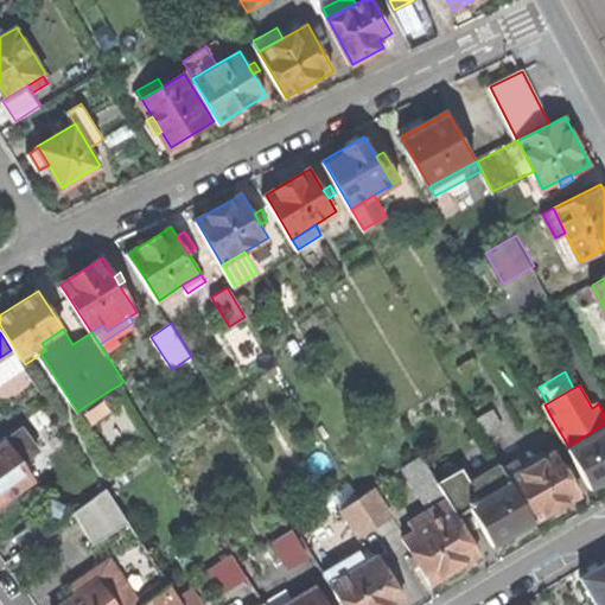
[(492,407),(476,418),(486,434),(503,424),(492,407)]
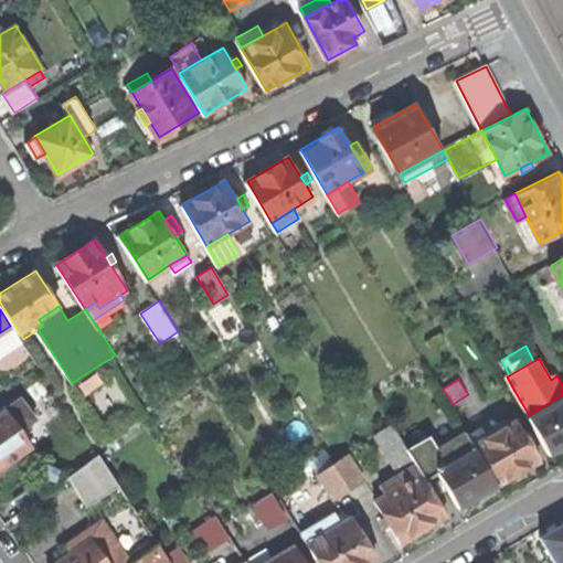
[(562,394),(529,415),(551,454),(562,446),(562,394)]
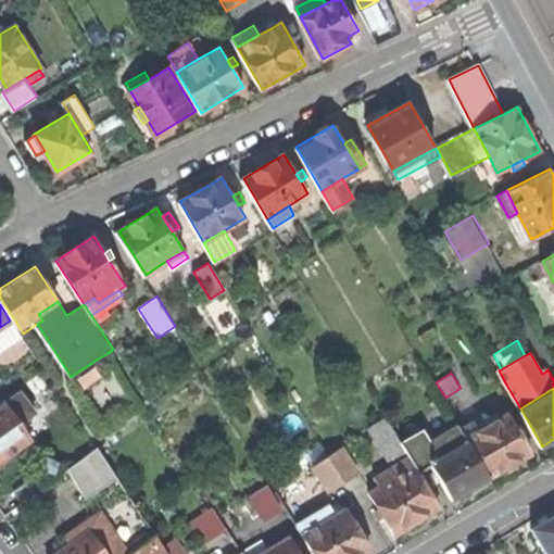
[(21,391),(5,403),(21,424),(36,412),(21,391)]
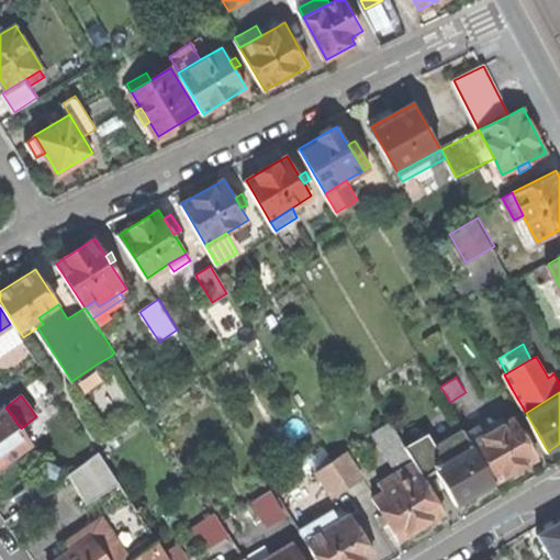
[(21,428),(6,407),(0,411),(0,466),(32,443),(21,428)]
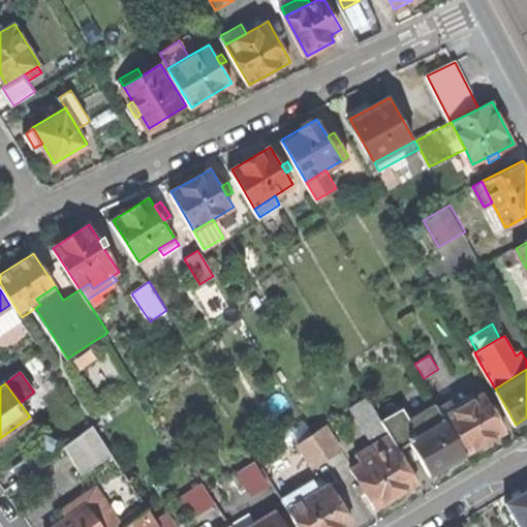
[(463,404),(443,415),(445,417),(466,453),(505,430),(494,409),(483,392),(463,404)]
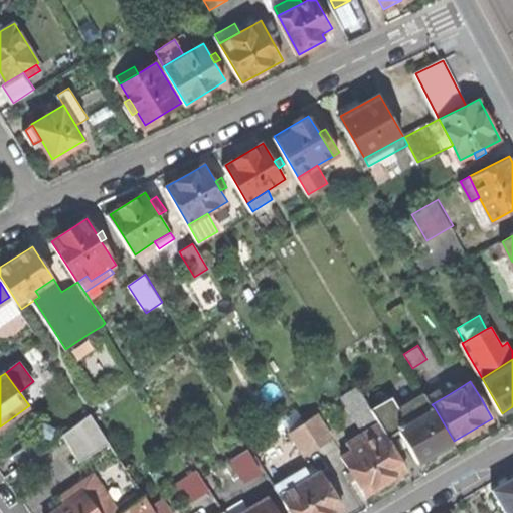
[(446,384),(426,395),(432,404),(451,393),(446,384)]
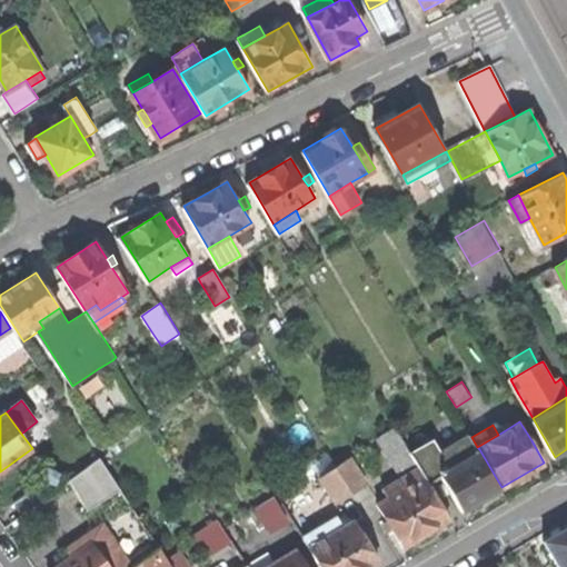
[(405,476),(421,467),(411,450),(407,443),(397,427),(380,437),(405,476)]
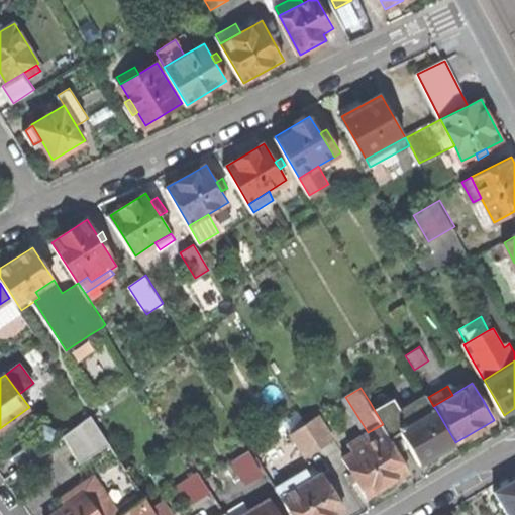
[(401,429),(435,408),(433,406),(428,397),(426,394),(401,409),(394,397),(374,409),(383,424),(387,431),(391,437),(402,430),(401,429)]
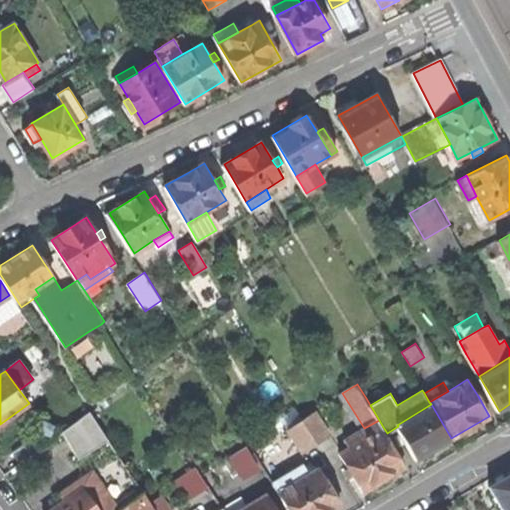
[(397,425),(398,426),(407,442),(417,459),(451,438),(431,404),(397,425)]
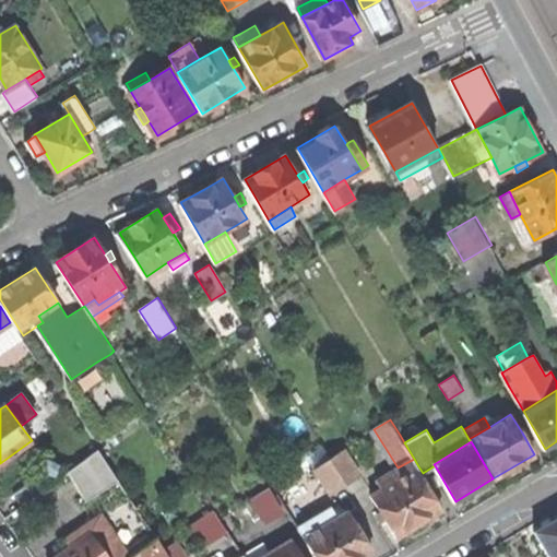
[(344,449),(332,458),(348,482),(362,473),(344,449)]
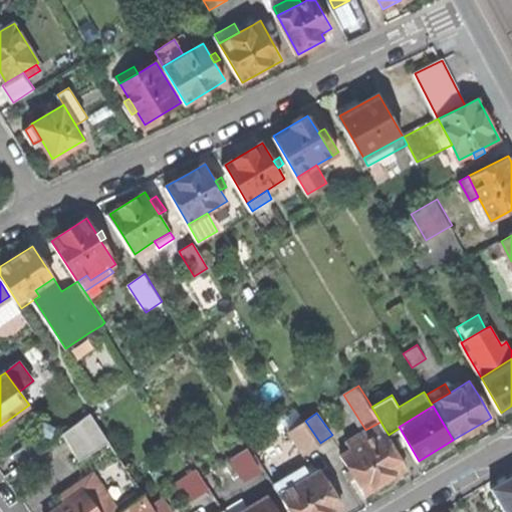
[(80,459),(108,441),(91,414),(64,433),(80,459)]
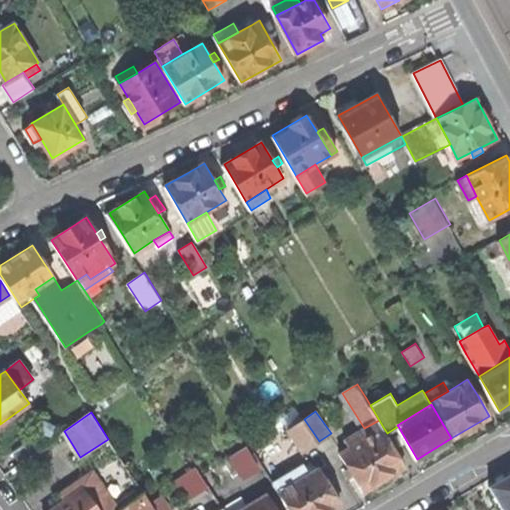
[(305,451),(319,441),(304,419),(289,430),(305,451)]
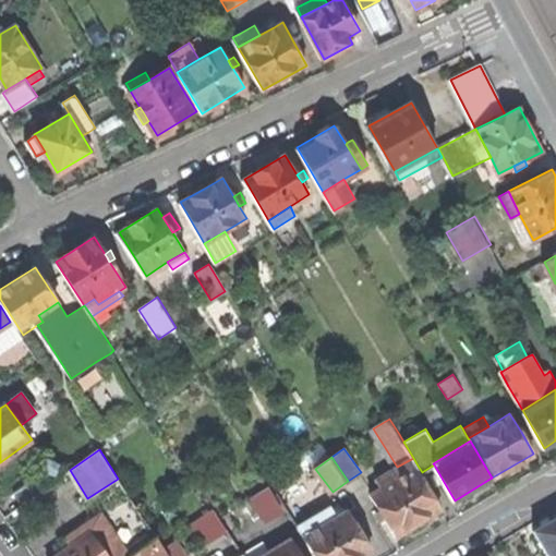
[(418,466),(413,458),(397,467),(377,479),(383,487),(418,466)]
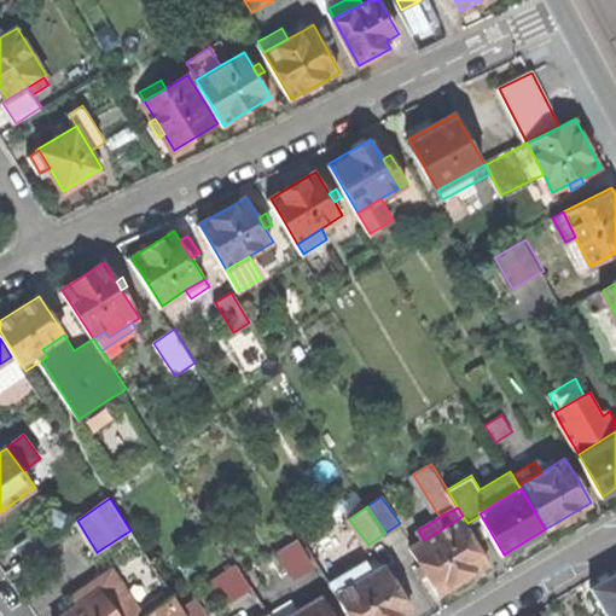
[(468,523),(463,516),(424,540),(412,547),(425,569),(440,593),(490,562),(468,523)]
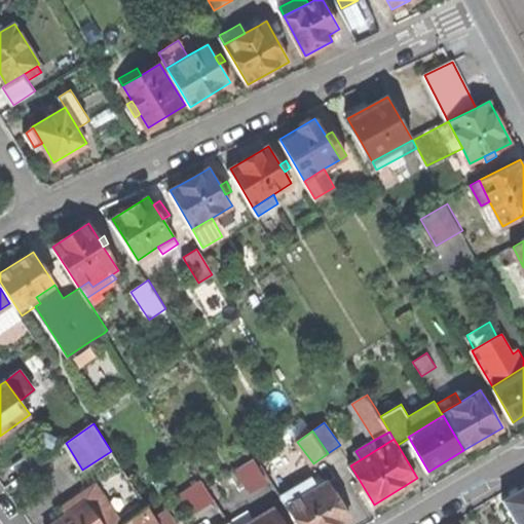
[(34,447),(14,462),(23,473),(42,458),(34,447)]
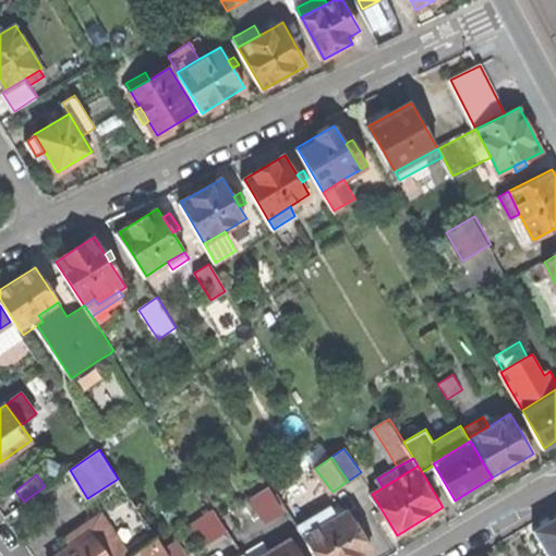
[(252,497),(267,521),(285,510),(270,486),(252,497)]
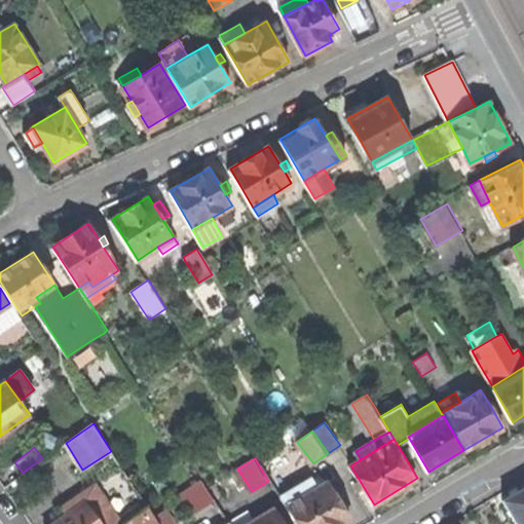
[(341,523),(351,519),(329,481),(319,487),(313,479),(283,496),(298,523),(341,523)]
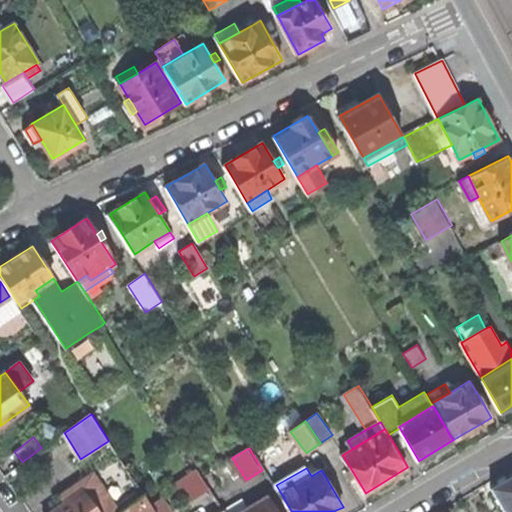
[(189,502),(211,489),(203,476),(198,469),(177,482),(189,502)]
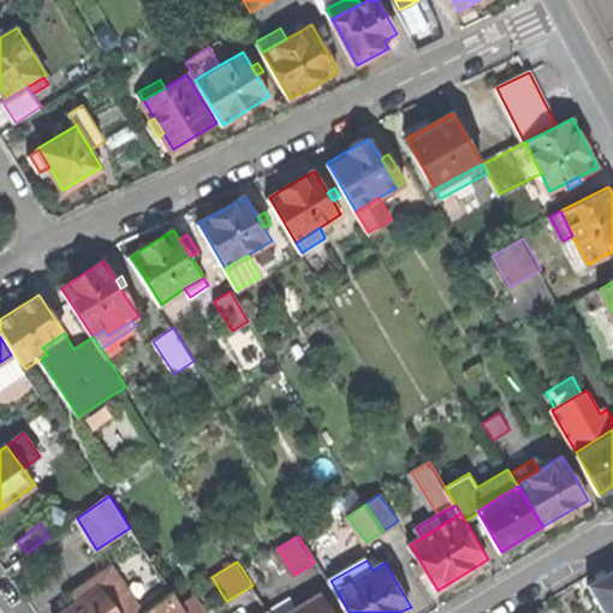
[(100,585),(115,608),(135,595),(112,564),(73,593),(79,600),(100,585)]
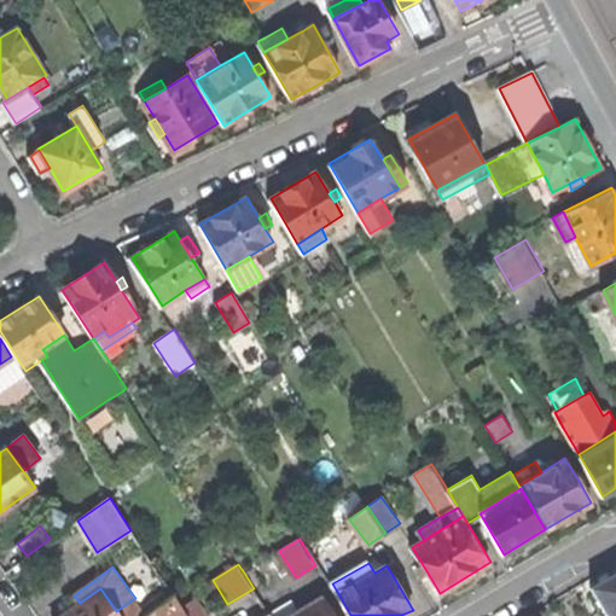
[(615,573),(606,579),(592,586),(609,615),(615,615),(615,573)]
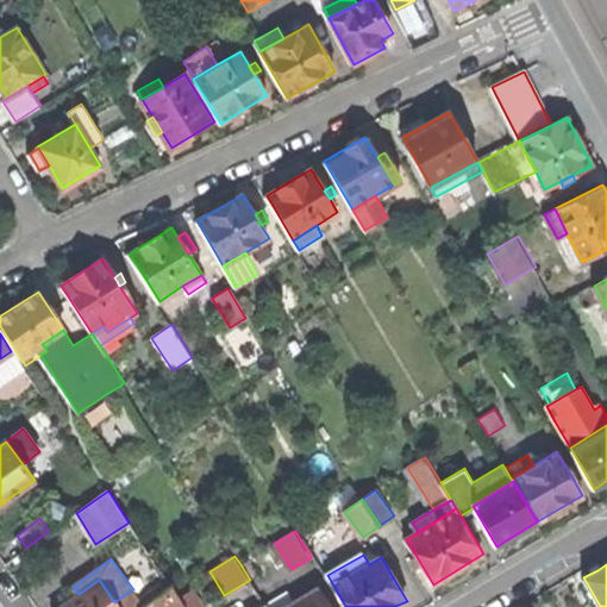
[(133,589),(114,602),(118,606),(138,606),(171,583),(167,577),(139,598),(133,589)]
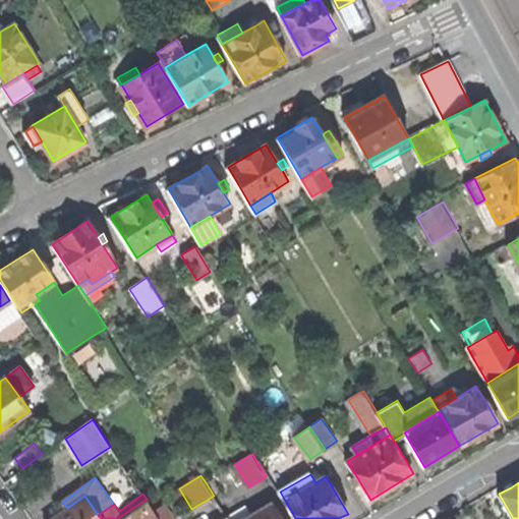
[(101,518),(98,515),(84,496),(67,508),(60,513),(51,518),(101,518)]
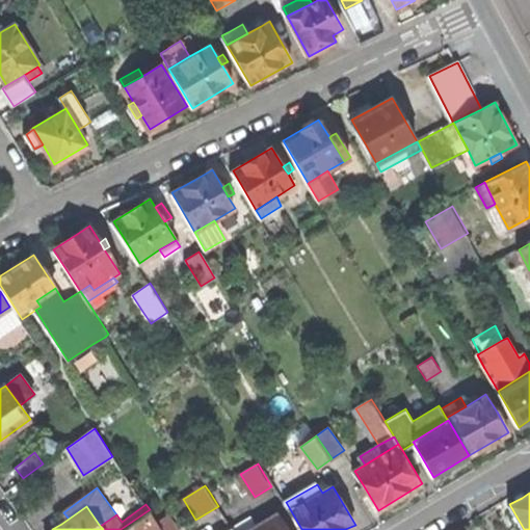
[(150,509),(121,529),(161,529),(164,528),(156,518),(150,509)]
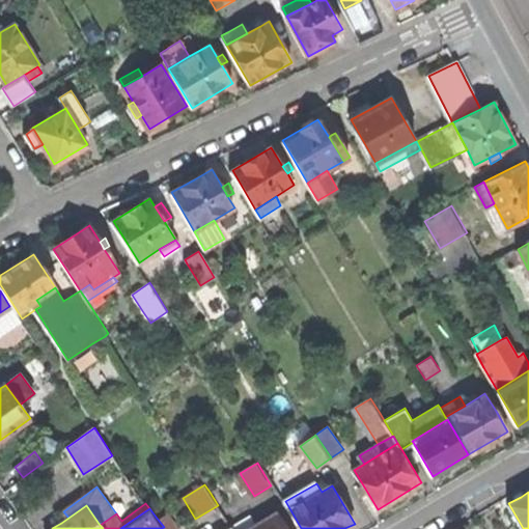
[(255,525),(247,528),(286,528),(276,512),(255,525)]
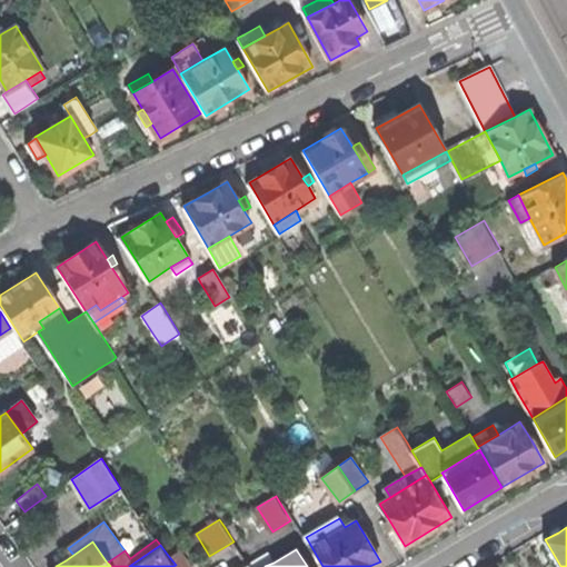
[(268,555),(250,565),(251,566),(265,566),(274,563),(270,558),(268,555)]
